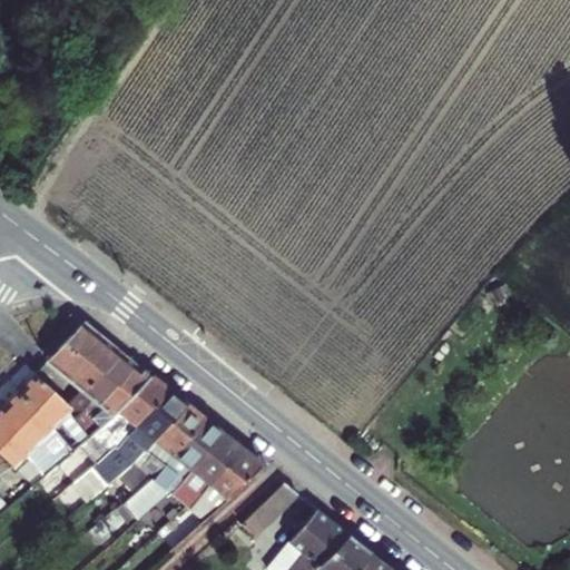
[(47,396),(64,381),(79,391),(117,353),(81,324),(29,379),(47,396)]
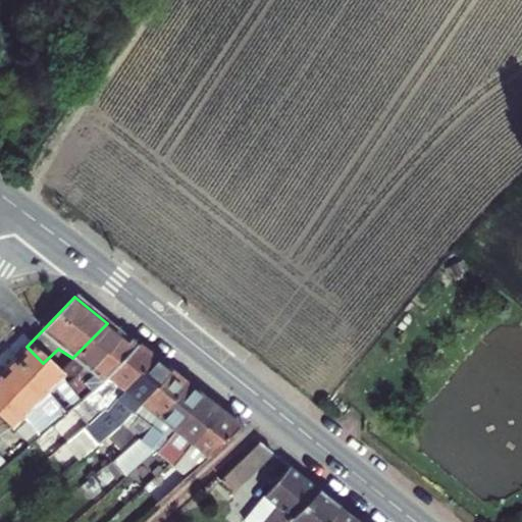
[(87,368),(121,334),(107,323),(72,358),(60,370),(69,379),(87,368)]
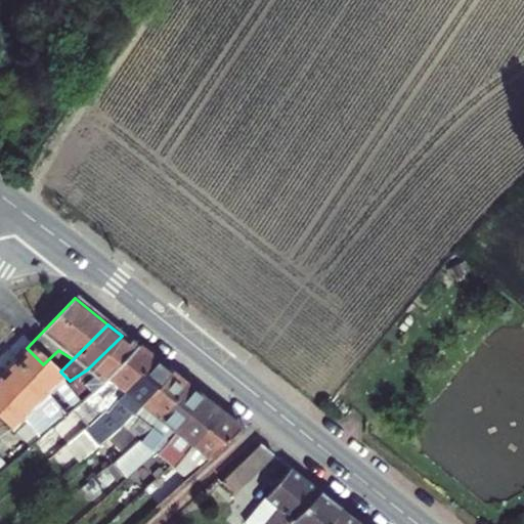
[(70,381),(85,398),(138,348),(122,336),(87,369),(70,381)]
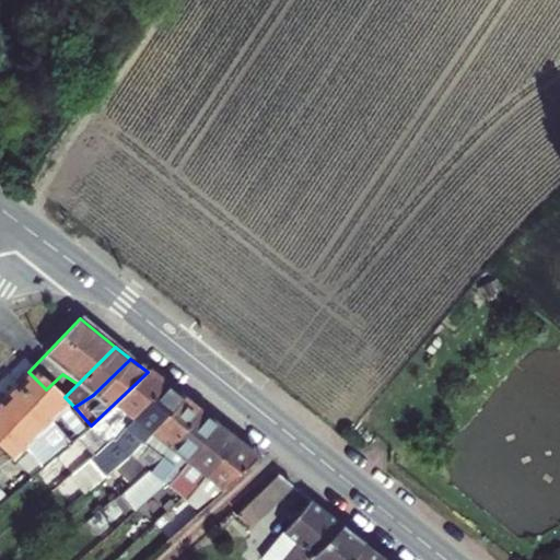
[(57,415),(63,408),(46,389),(28,372),(13,387),(47,423),(54,440),(62,450),(78,438),(60,419),(57,415)]
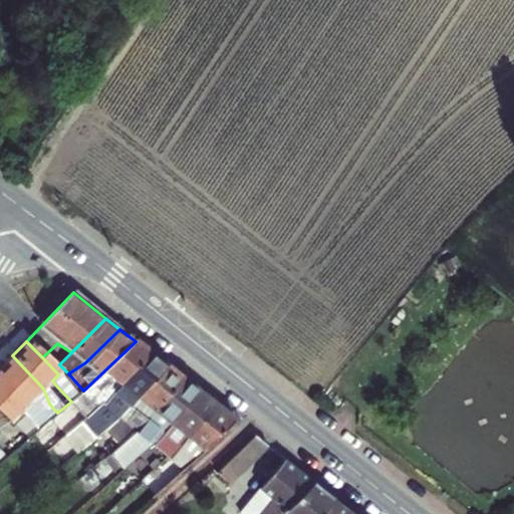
[(85,419),(89,416),(103,404),(104,405),(150,354),(136,341),(83,391),(71,402),(85,419)]
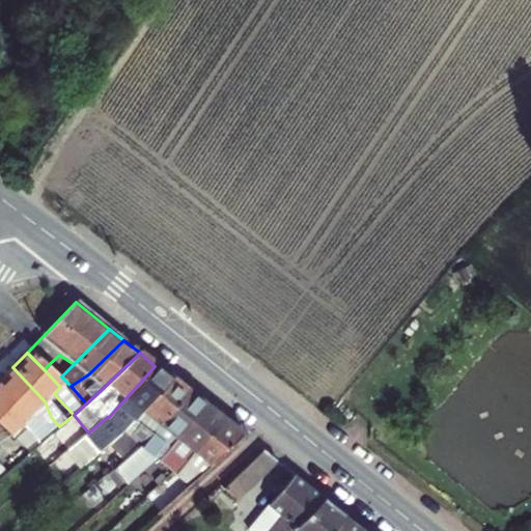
[(108,446),(123,435),(146,407),(172,379),(155,366),(108,418),(107,417),(92,429),(88,432),(86,435),(100,453),(108,446)]
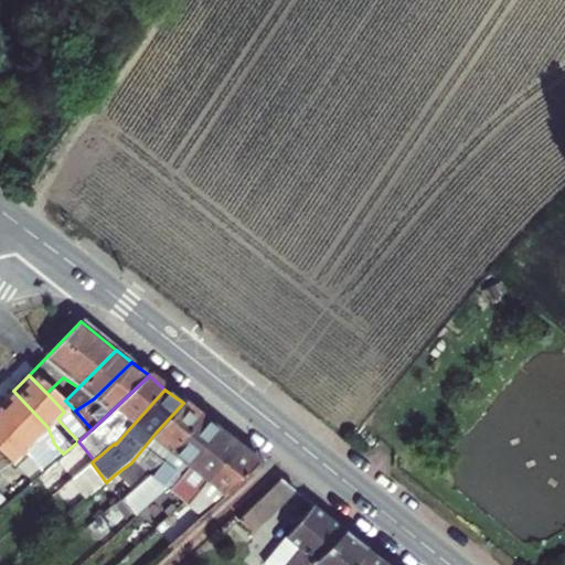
[(0,451),(11,464),(31,444),(50,465),(63,454),(54,444),(48,427),(13,391),(0,403),(0,451)]
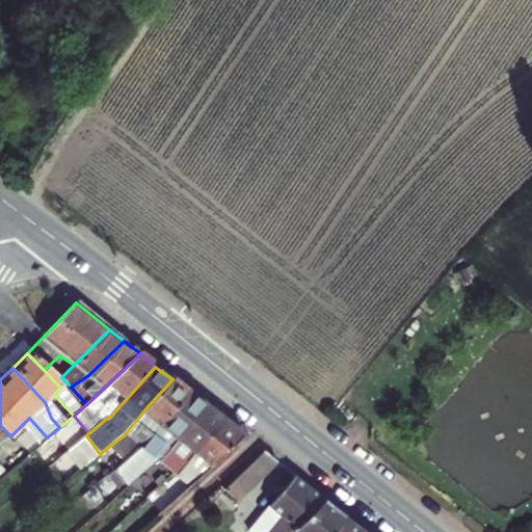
[(112,471),(143,448),(190,394),(173,379),(147,407),(124,435),(108,447),(118,459),(109,468),(112,471)]
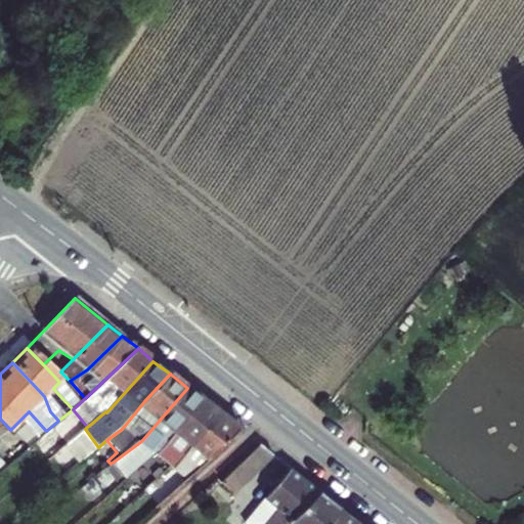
[(70,381),(56,392),(73,409),(85,398),(70,381)]
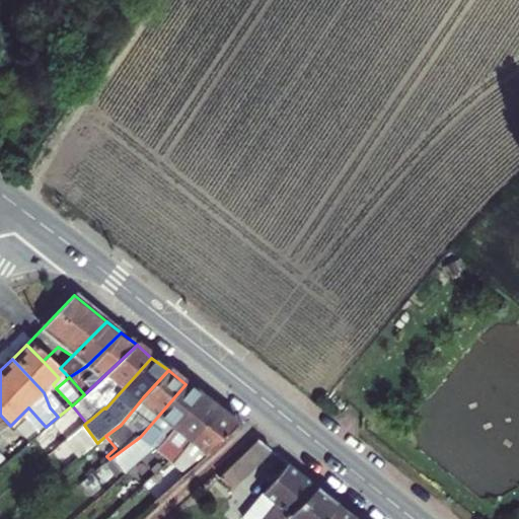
[(186,384),(140,437),(109,459),(123,474),(150,451),(152,453),(154,450),(170,430),(203,397),(186,384)]
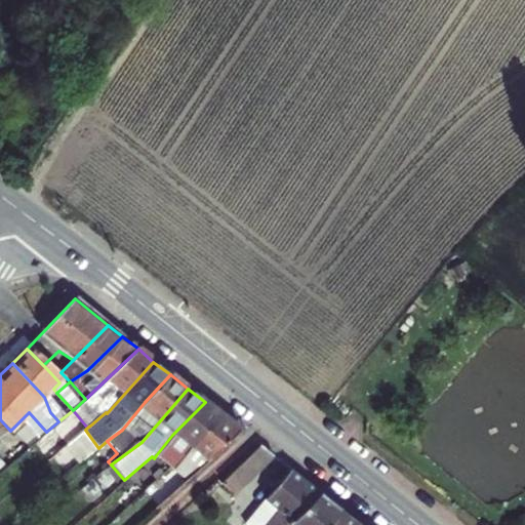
[(191,443),(221,415),(205,402),(172,435),(156,455),(171,468),(191,443)]
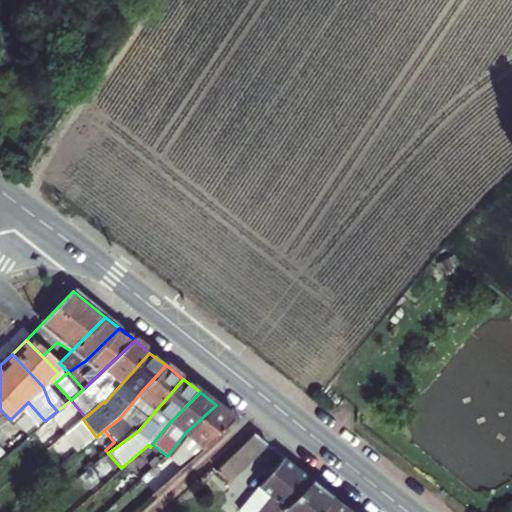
[(10,420),(26,437),(45,421),(28,402),(10,420)]
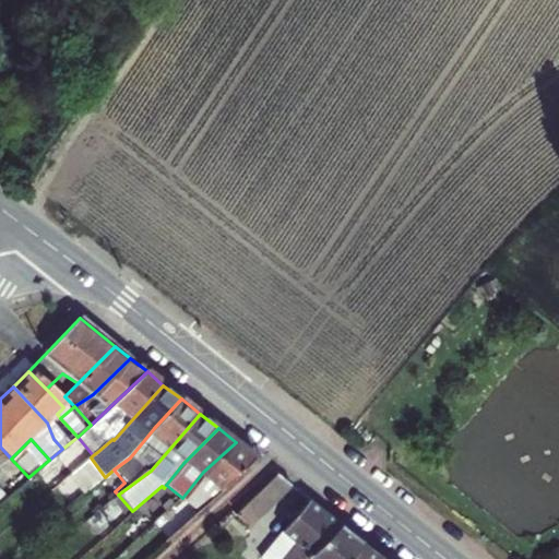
[(182,498),(198,510),(256,458),(236,442),(203,472),(182,498)]
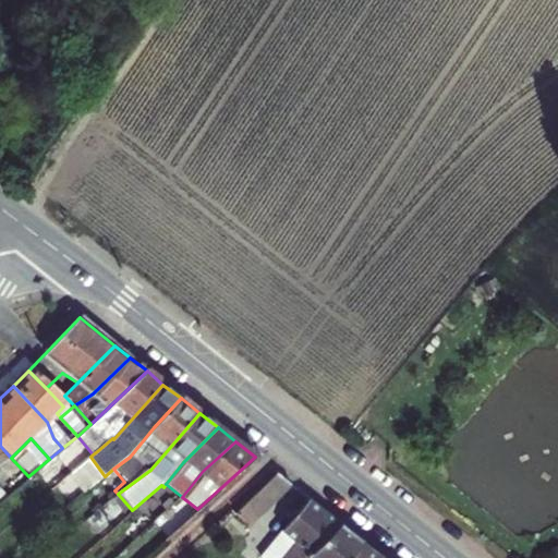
[(245,524),(289,484),(276,474),(234,513),(245,524)]
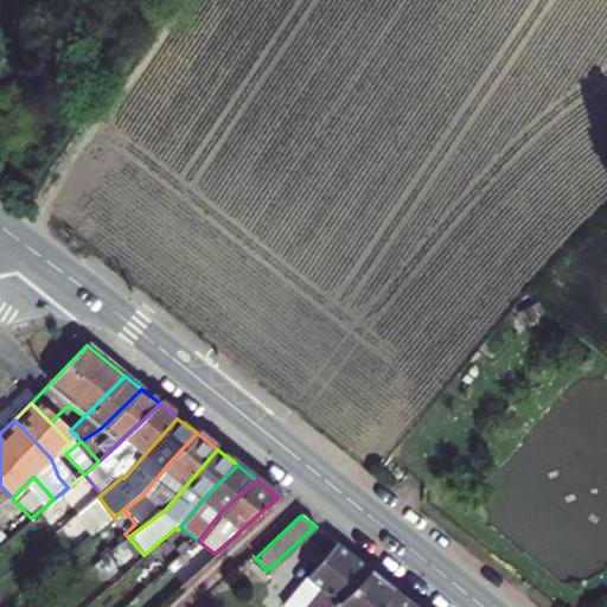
[(286,606),(379,606),(396,590),(396,589),(334,542),(282,604),(286,606)]
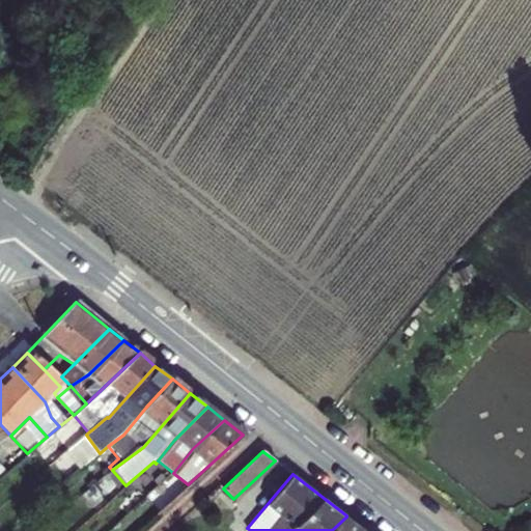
[(362,530),(364,529),(346,516),(332,530),(362,530)]
